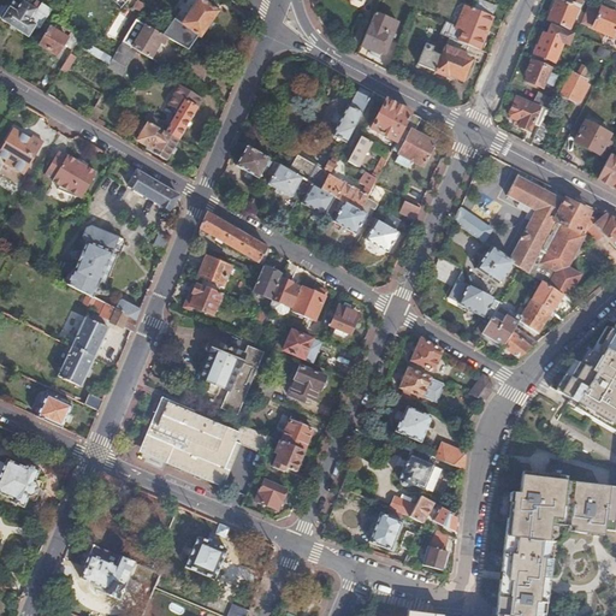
[(49,11),(35,1),(34,4),(31,6),(22,0),(18,5),(13,3),(10,7),(7,6),(5,9),(3,6),(0,9),(0,12),(3,15),(0,17),(4,19),(3,21),(28,39),(36,27),(39,28),(49,11)]
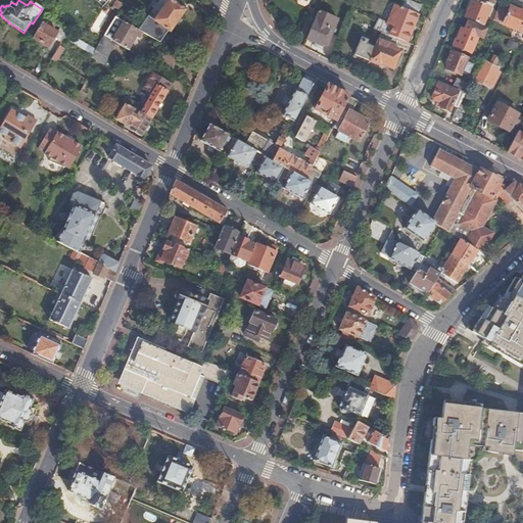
[(119,9),(124,4),(117,0),(116,0),(113,6),(119,9)]
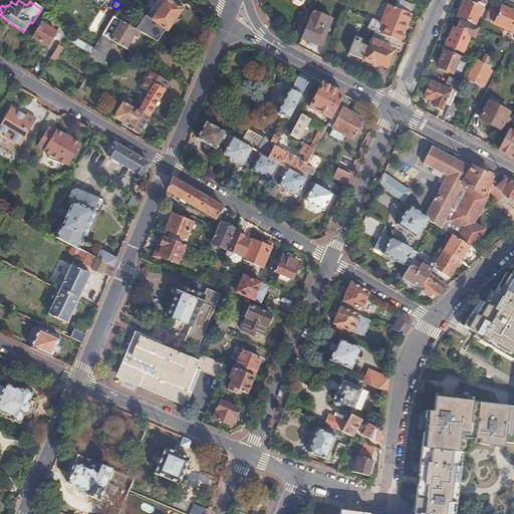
[(168,0),(164,0),(151,20),(145,16),(136,29),(139,31),(156,41),(164,29),(166,31),(171,24),(181,9),(168,0)]
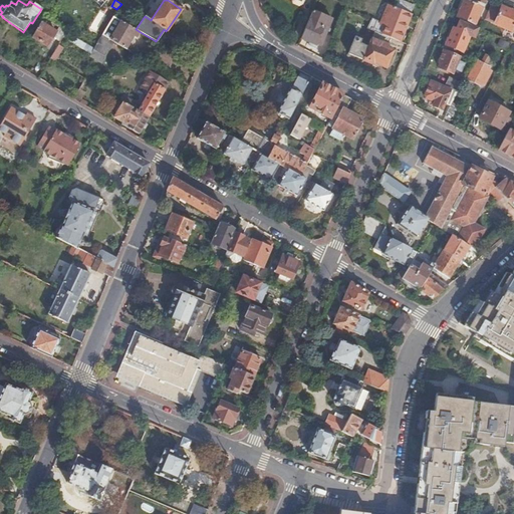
[(464,3),(458,17),(474,23),(479,9),(464,3)]
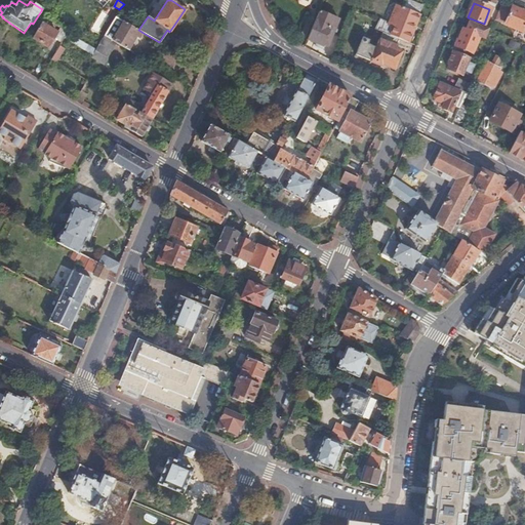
[(500,5),(493,23),(500,26),(508,8),(500,5)]
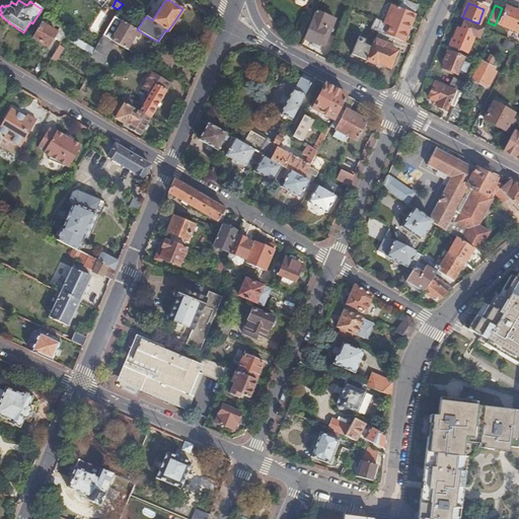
[(370,29),(377,32),(384,35),(385,34),(402,42),(415,15),(391,6),(383,25),(373,21),(370,29)]
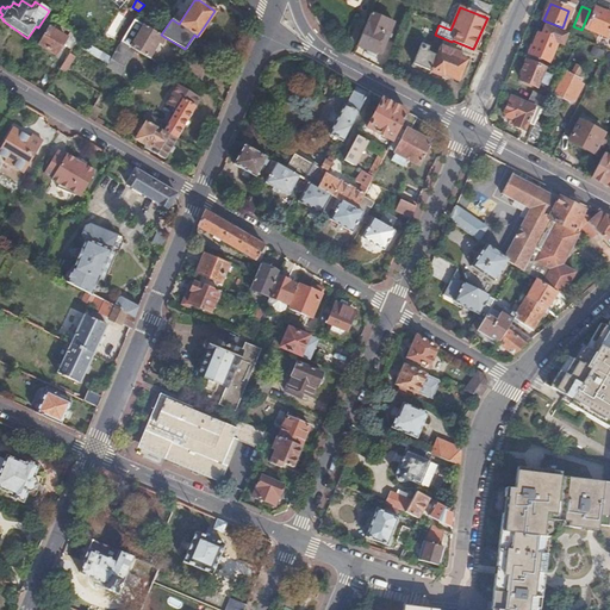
[(609,14),(595,8),(586,27),(609,37),(609,14)]
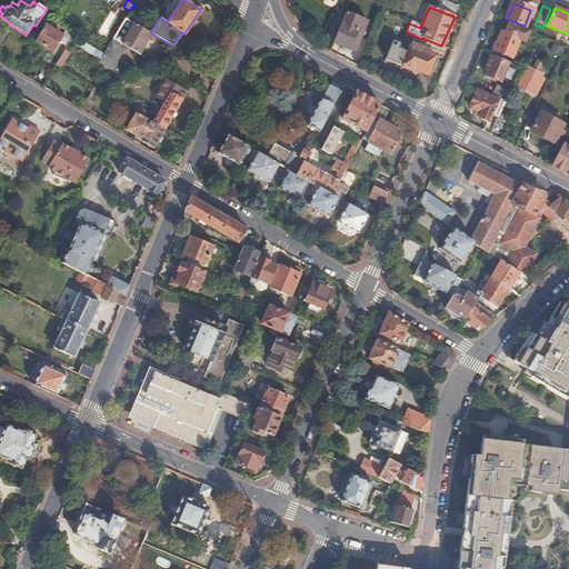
[(110,11),(99,32),(106,37),(118,16),(110,11)]
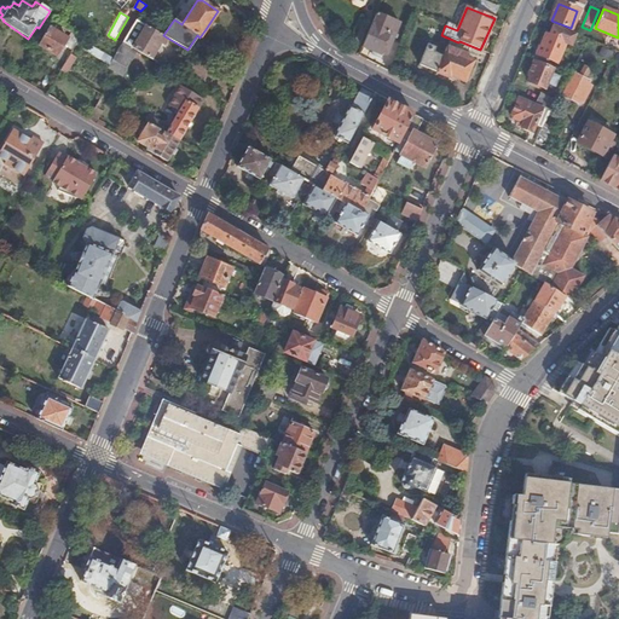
[(370,25),(360,47),(379,55),(380,53),(385,56),(399,23),(376,13),(370,25)]
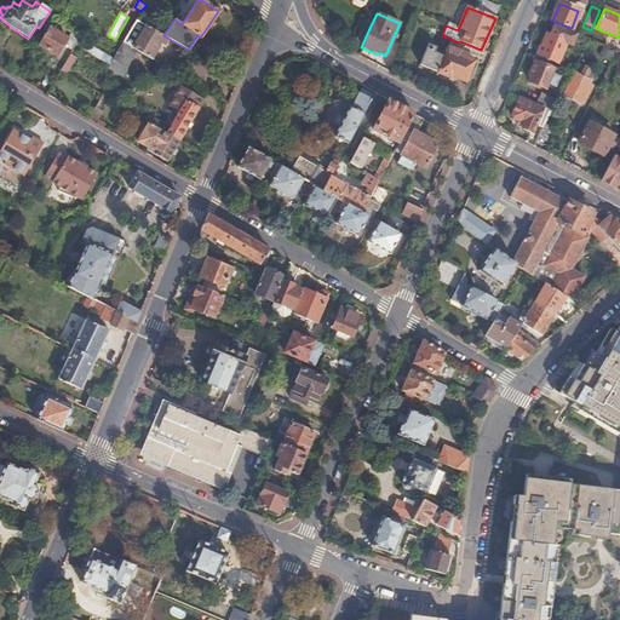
[(124,41),(138,50),(151,58),(154,55),(151,52),(159,40),(164,44),(167,38),(164,35),(136,19),(124,41)]
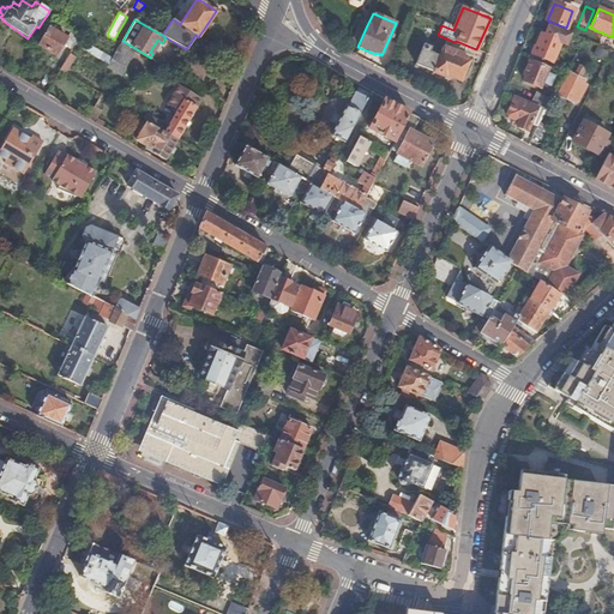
[(564,32),(545,24),(533,53),(551,60),(564,32)]
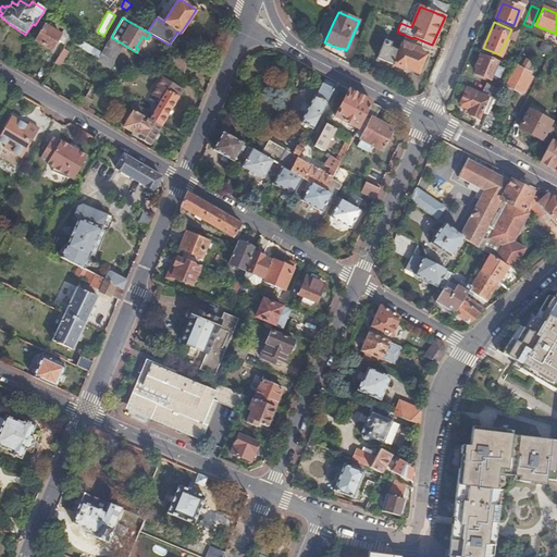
[(44,25),(35,40),(51,50),(58,39),(60,35),(44,25)]
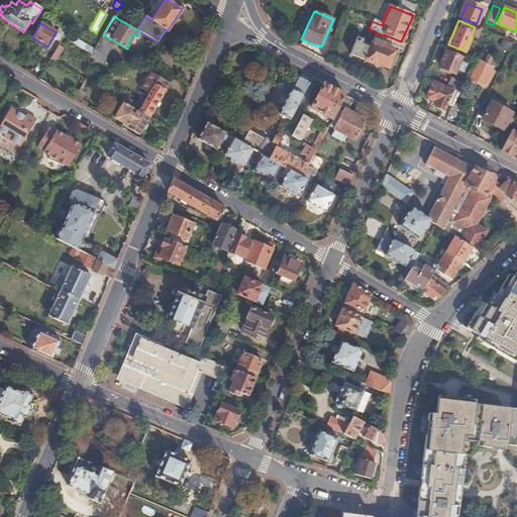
[(56,32),(54,36),(61,41),(63,38),(67,31),(60,27),(56,32)]
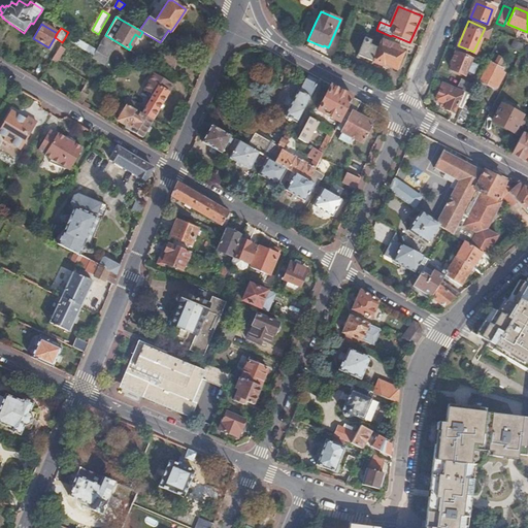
[(78,38),(68,32),(64,39),(79,47),(93,56),(96,51),(77,39),(78,38)]
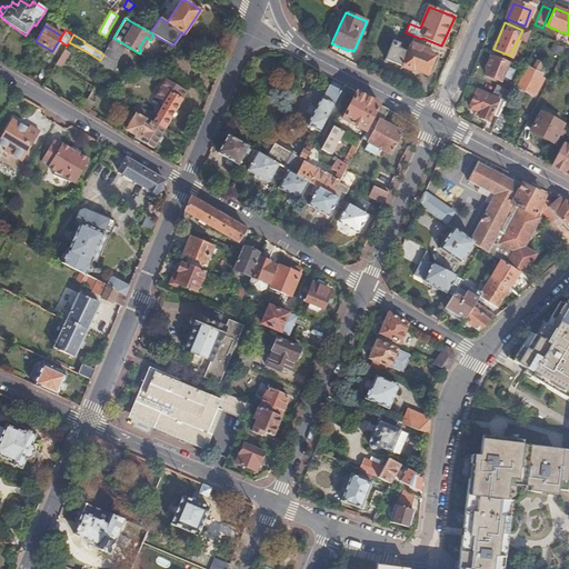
[(426,53),(431,42),(421,39),(413,36),(400,67),(412,71),(412,69),(426,75),(433,57),(426,53)]
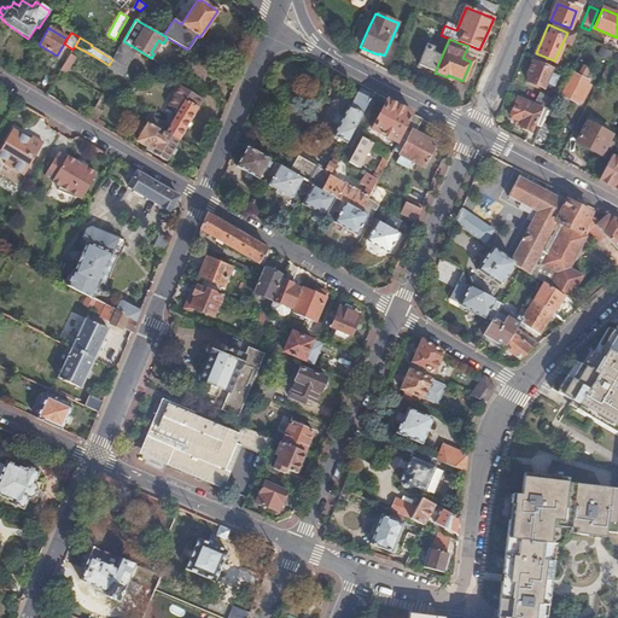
[(123,41),(118,50),(132,58),(138,50),(123,41)]
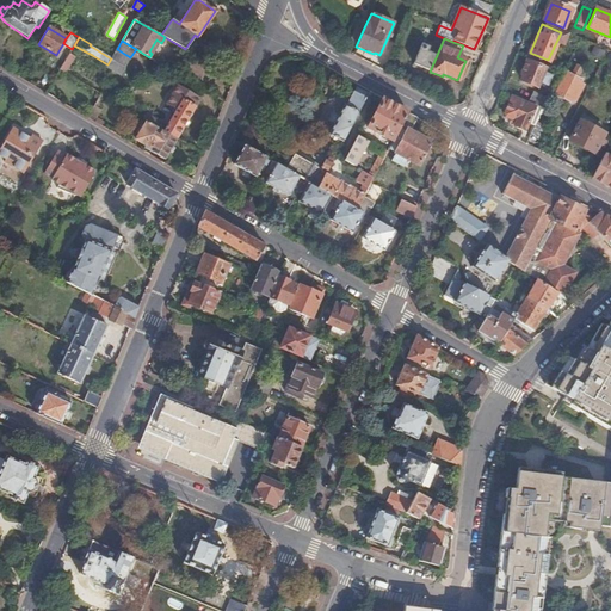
[(68,54),(65,61),(69,65),(74,57),(68,54)]
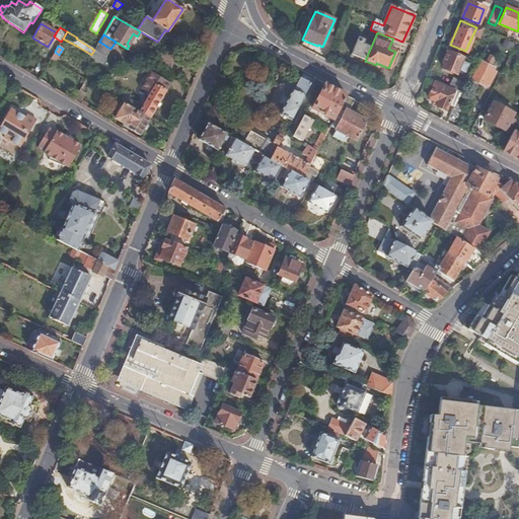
[(461,58),(447,51),(442,62),(445,63),(443,67),(455,72),(461,58)]
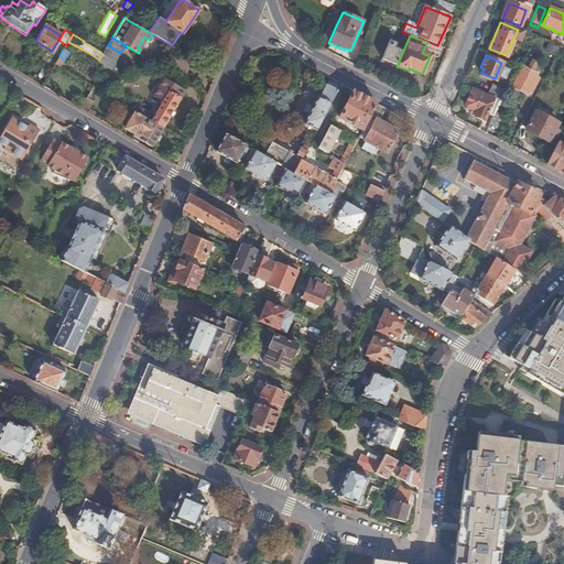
[(60,56),(54,64),(60,67),(64,60),(60,56)]
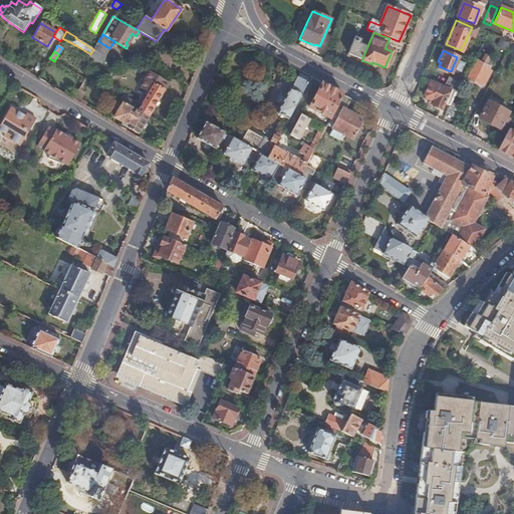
[(490,66),(476,59),(467,77),(480,84),(490,66)]
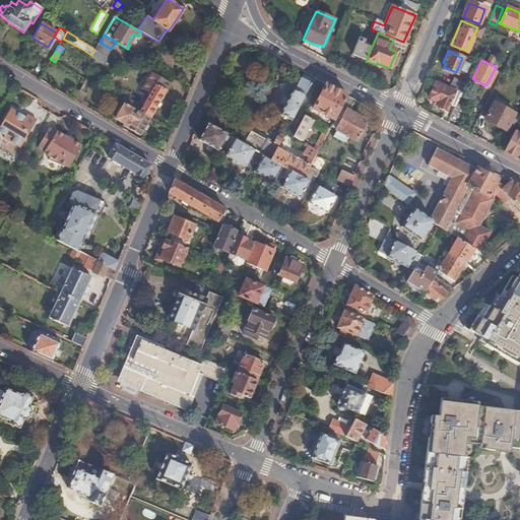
[(291,122),(314,78),(304,73),(295,89),(294,88),(280,115),(291,122)]
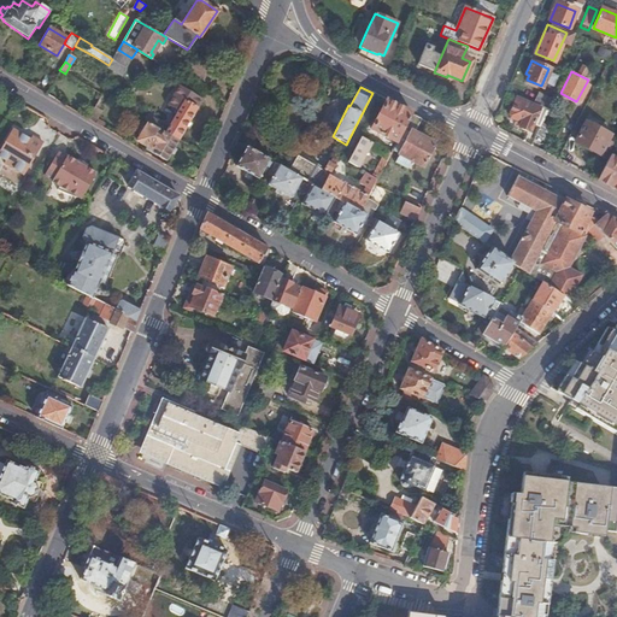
[(148,115),(145,121),(148,123),(178,140),(191,119),(203,99),(186,89),(180,99),(184,101),(170,127),(148,115)]
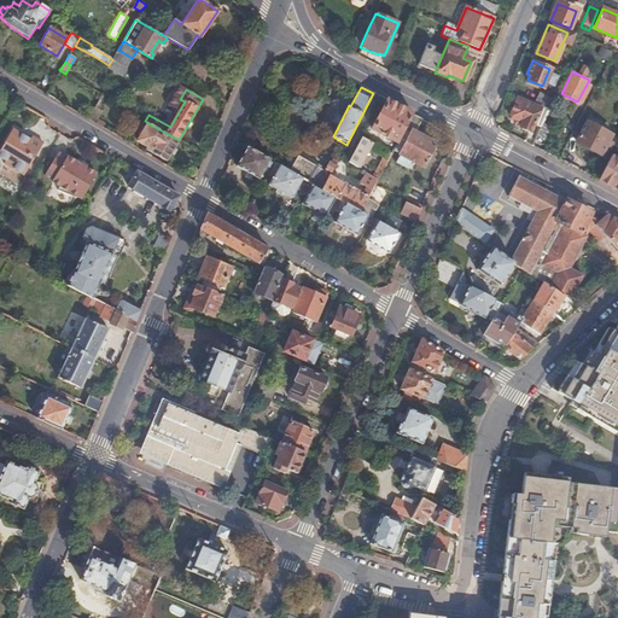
[(538,93),(535,103),(549,109),(554,100),(538,93)]
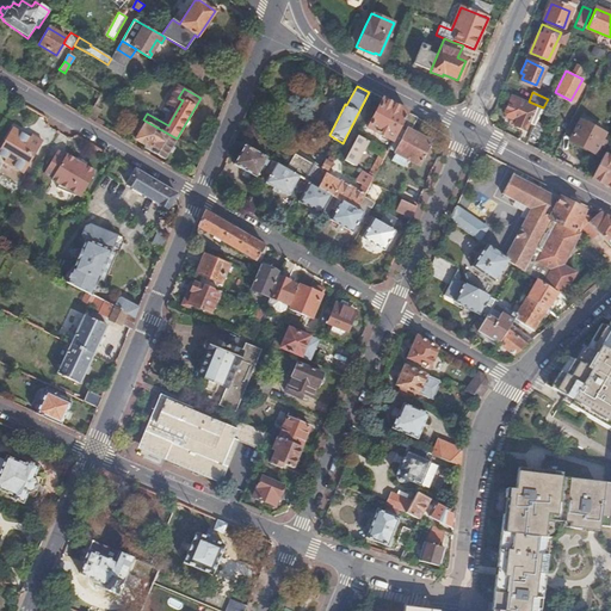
[(100,94),(87,117),(91,119),(105,97),(100,94)]
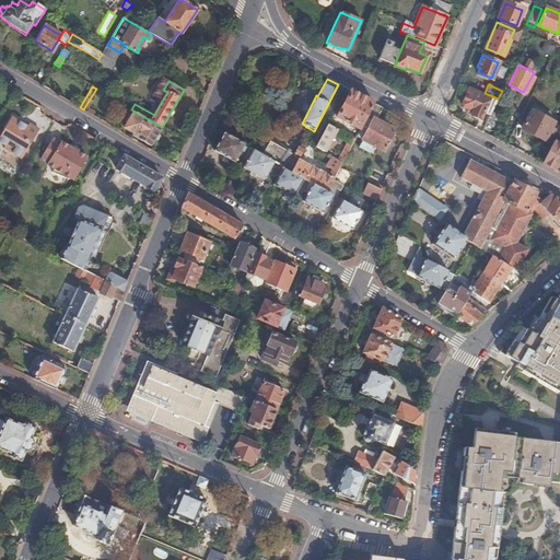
[(490,97),(469,88),(462,105),(463,107),(474,112),(473,115),(480,118),(490,97)]
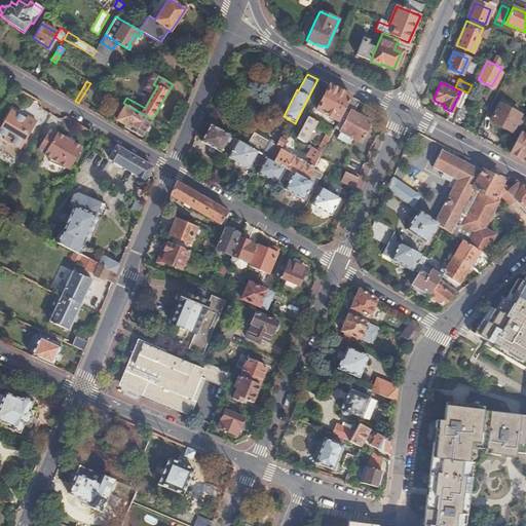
[(317,111),(338,122),(344,111),(351,97),(330,86),(317,111)]
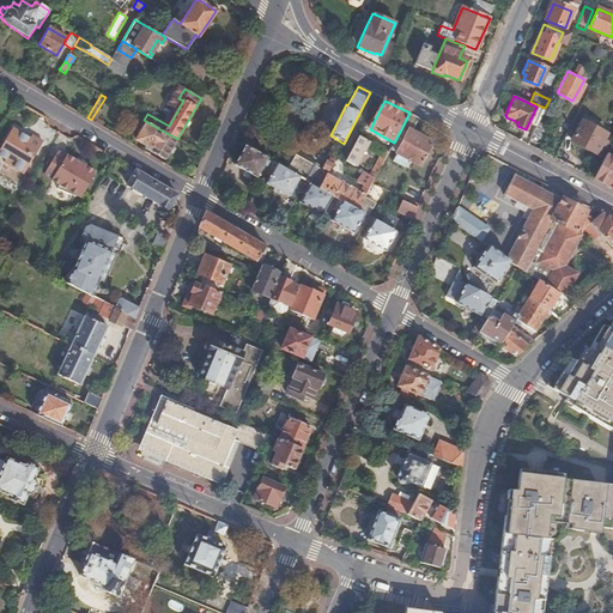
[(410,113),(401,129),(407,132),(396,153),(422,165),(432,143),(412,132),(419,117),(410,113)]
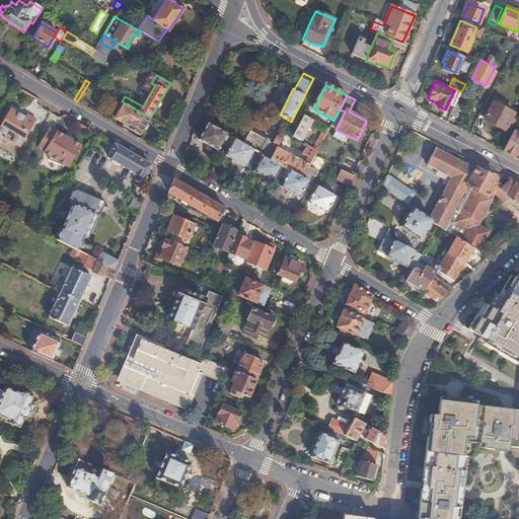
[(455,101),(449,114),(456,118),(462,105),(455,101)]
